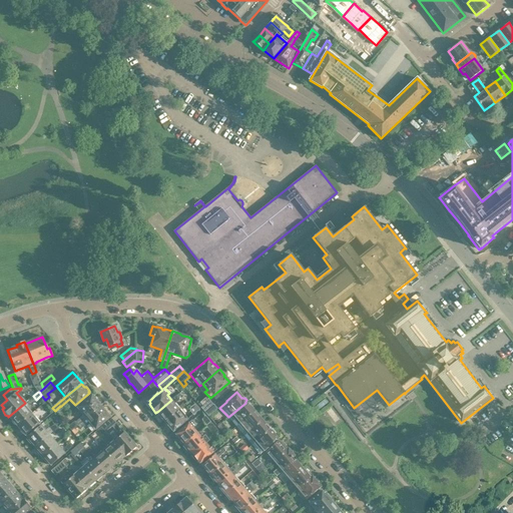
[(179,393),(171,400),(157,412),(160,416),(160,418),(162,421),(164,421),(165,422),(178,410),(174,405),(182,397),(179,393)]
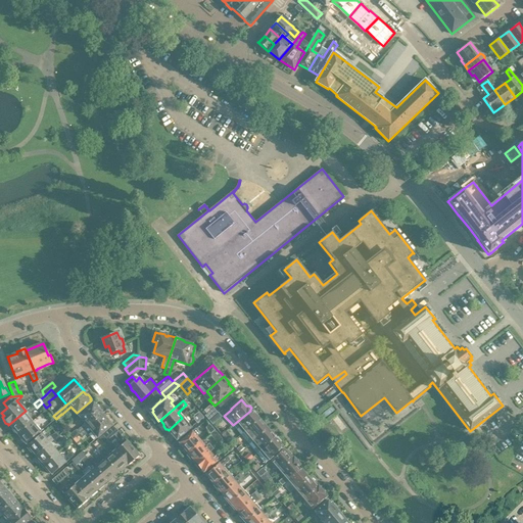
[(80,415),(86,422),(83,426),(77,431),(80,434),(103,414),(96,406),(94,402),(80,415)]
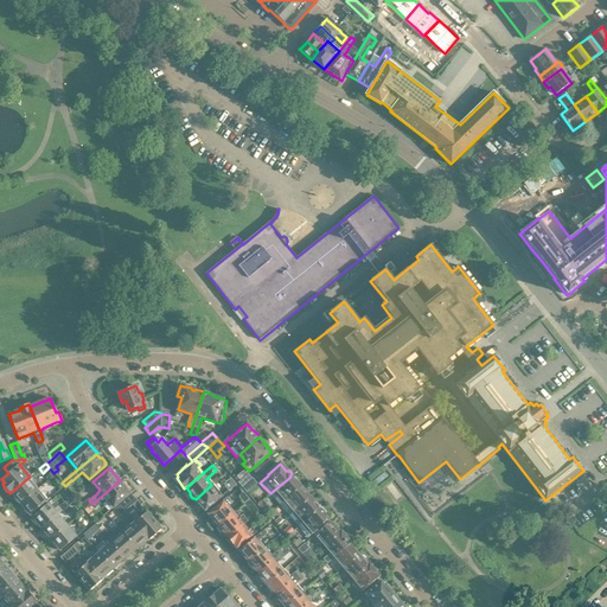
[(243,487),(253,479),(246,470),(237,477),(241,480),(238,483),(243,487)]
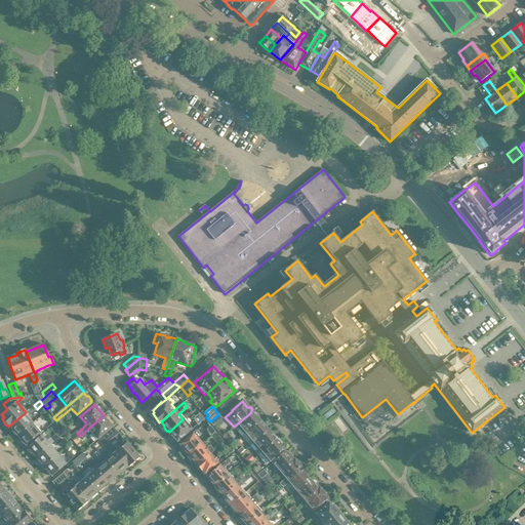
[(29,416),(26,412),(8,427),(9,427),(12,430),(13,432),(14,434),(16,435),(17,436),(32,423),(27,418),(29,416)]
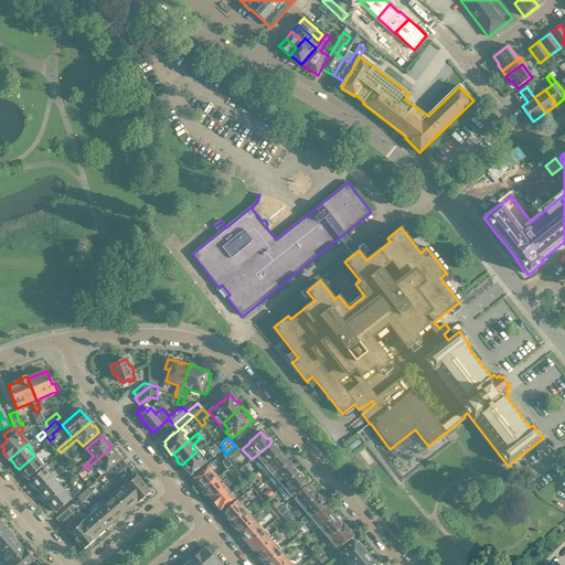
[(270,444),(252,459),(260,470),(279,454),(280,450),(278,448),(275,448),(270,444)]
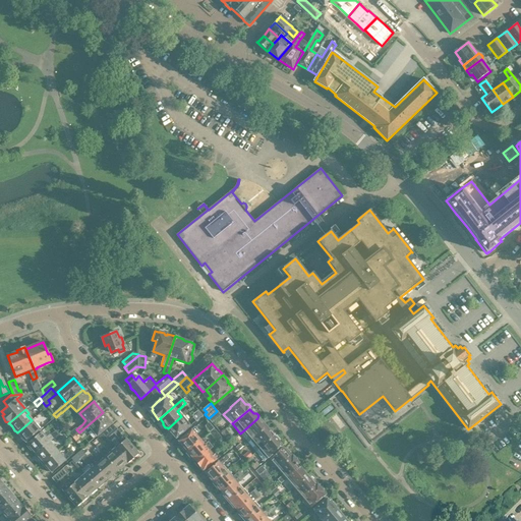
[(217,410),(217,411),(209,418),(212,423),(221,415),(217,410)]
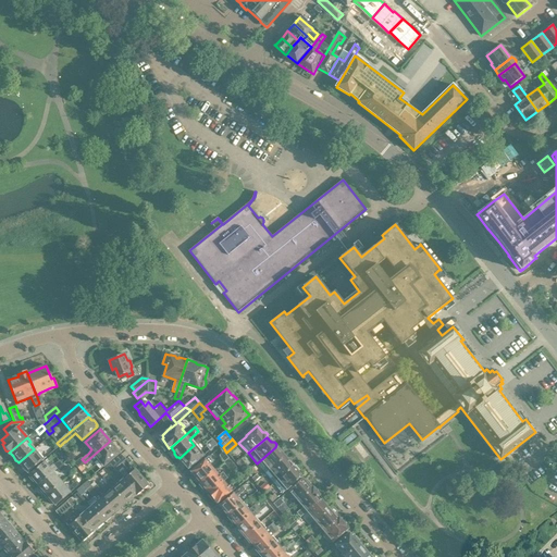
[(120,453),(110,441),(85,462),(88,466),(94,460),(98,458),(104,466),(120,453)]
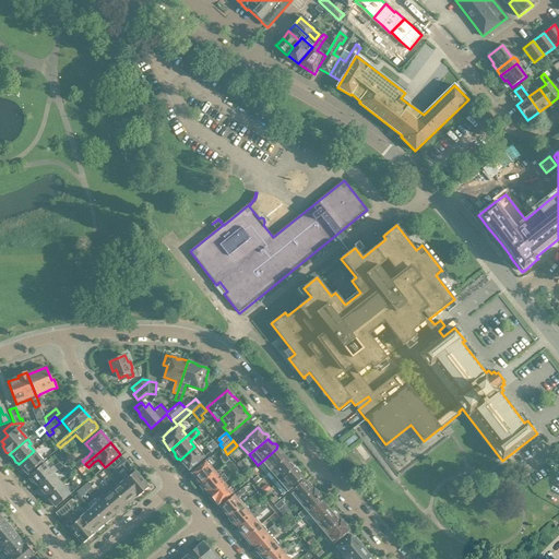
[(194,447),(180,460),(180,462),(182,465),(185,465),(189,471),(197,464),(204,458),(194,447)]
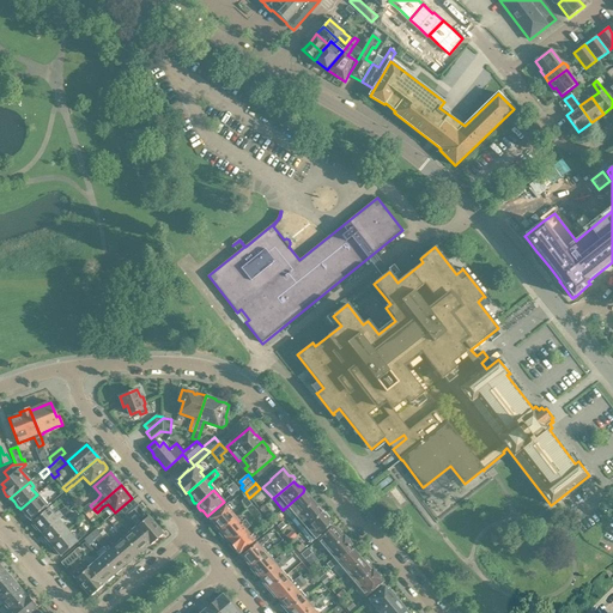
[(304,493),(303,492),(283,510),(292,521),(313,503),(309,498),(310,496),(308,493),(304,493)]
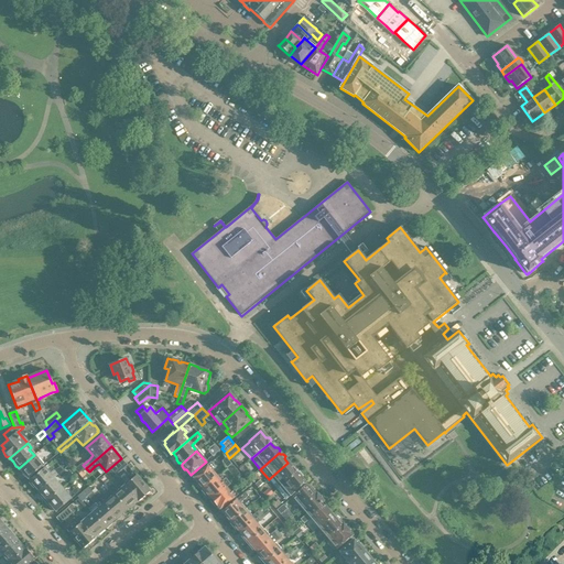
[(34,455),(19,468),(23,473),(23,475),(25,477),(28,477),(29,479),(43,466),(38,458),(34,455)]
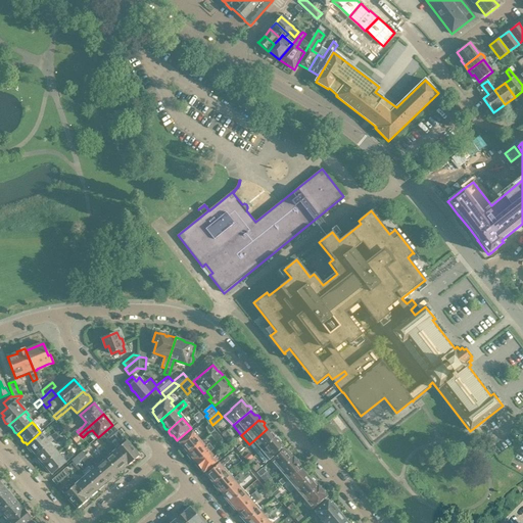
[(211,433),(215,430),(209,424),(206,426),(206,429),(210,434),(211,433)]
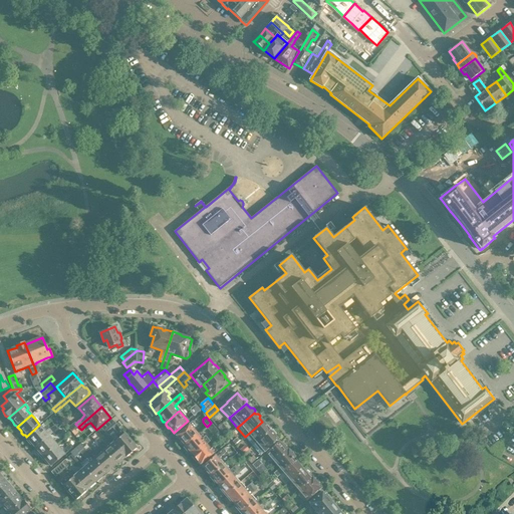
[(112,419),(101,428),(105,433),(116,424),(112,419)]
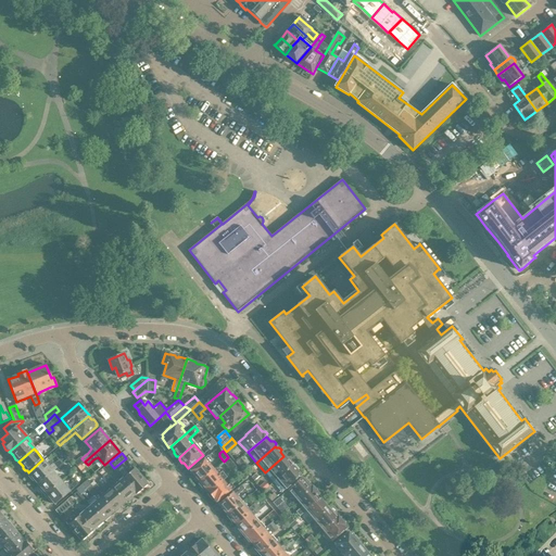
[(207,456),(190,471),(194,475),(192,477),(198,483),(214,469),(210,464),(212,462),(207,456)]
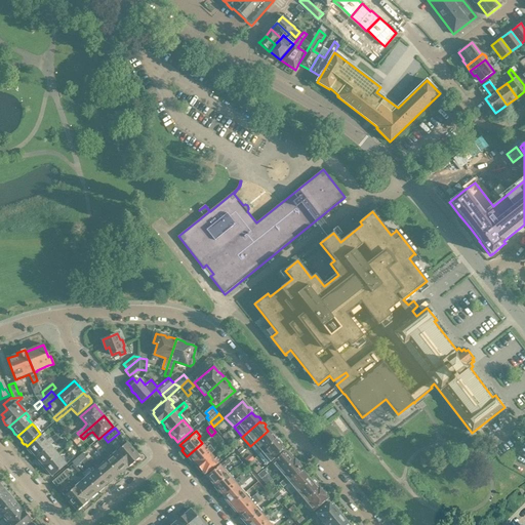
[(269,432),(268,431),(250,446),(258,455),(276,440),(273,436),(274,434),(271,432),(269,432)]
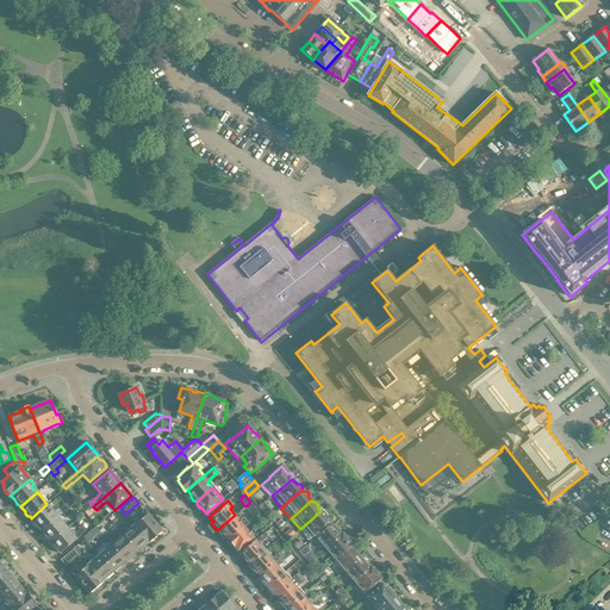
[(259,508),(263,512),(268,508),(265,503),(259,508)]
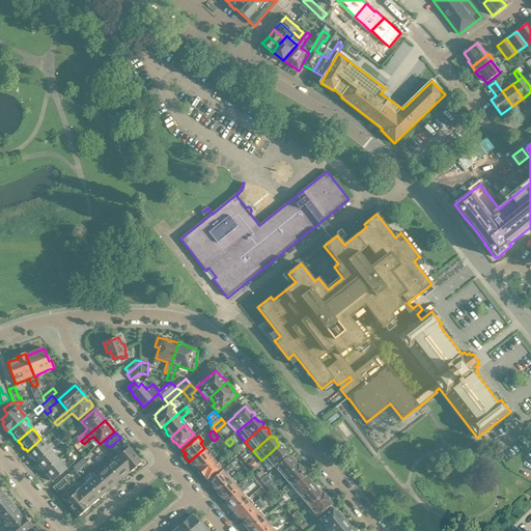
[(28,452),(29,453),(28,454),(32,459),(33,458),(36,462),(50,450),(54,447),(59,443),(62,441),(60,439),(57,441),(56,439),(48,447),(42,440),(28,452)]
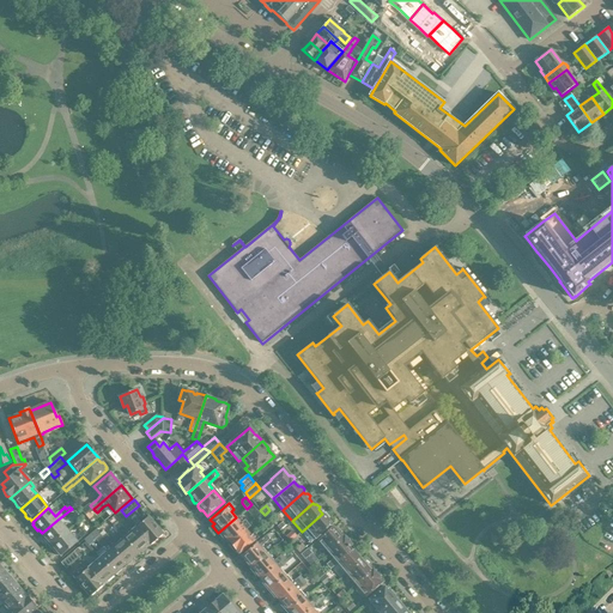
[(144,521),(135,528),(150,544),(151,545),(163,534),(145,513),(140,517),(144,521)]
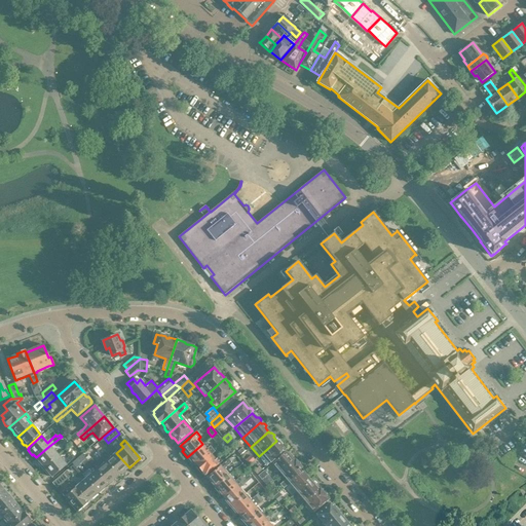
[(277,442),(276,441),(259,456),(267,466),(285,451),(282,447),(282,445),(279,442),(277,442)]
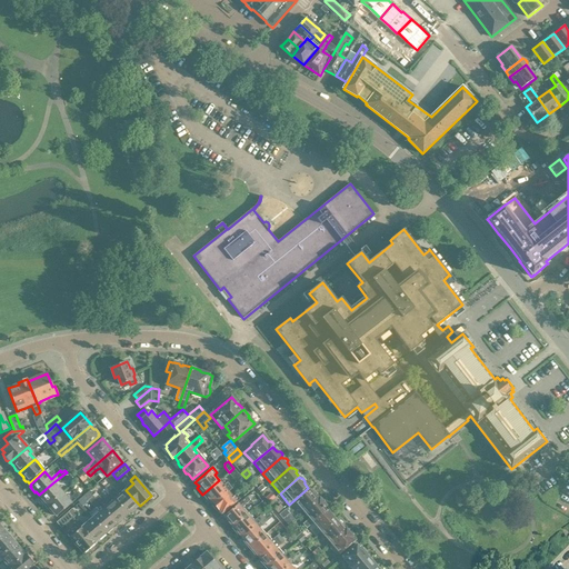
[(219,480),(202,495),(208,501),(210,499),(213,503),(231,488),(227,483),(225,487),(219,480)]
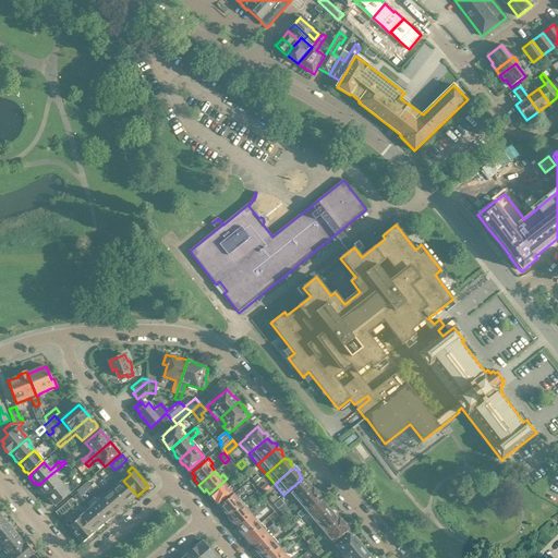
[(52,473),(38,485),(39,485),(38,486),(41,490),(39,492),(45,497),(61,484),(52,473)]
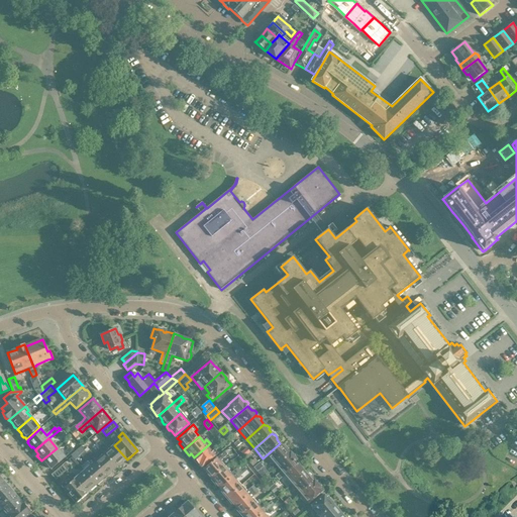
[(222,443),(226,447),(231,443),(227,439),(222,443)]
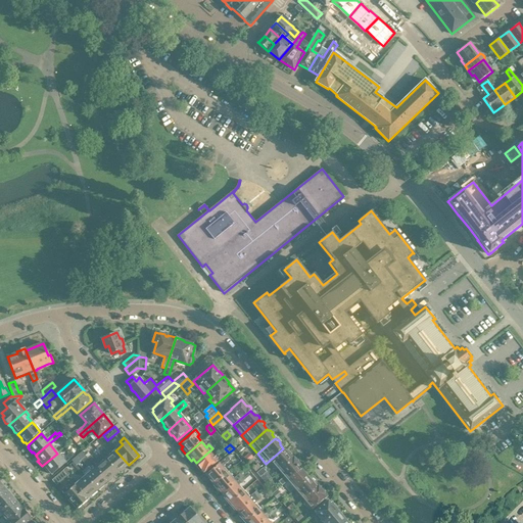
[(212,448),(196,463),(194,464),(199,470),(201,469),(204,473),(221,459),(218,455),(215,457),(210,452),(212,449),(212,448)]
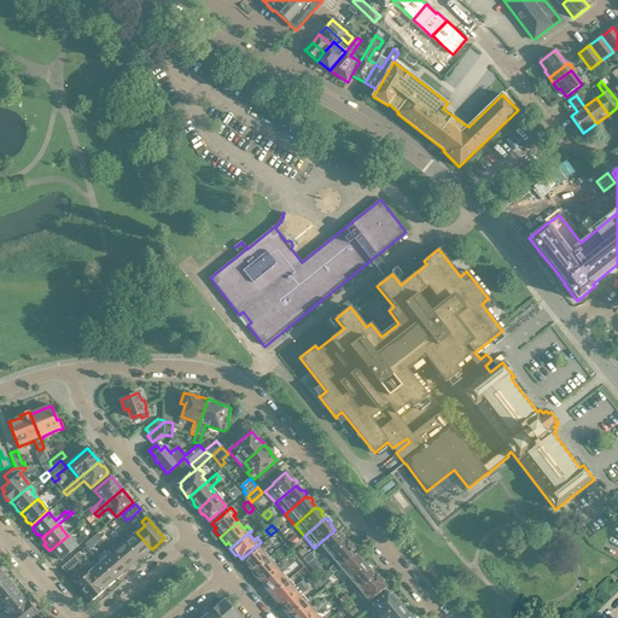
[(136,532),(133,536),(128,531),(121,537),(126,542),(139,559),(151,548),(136,532)]
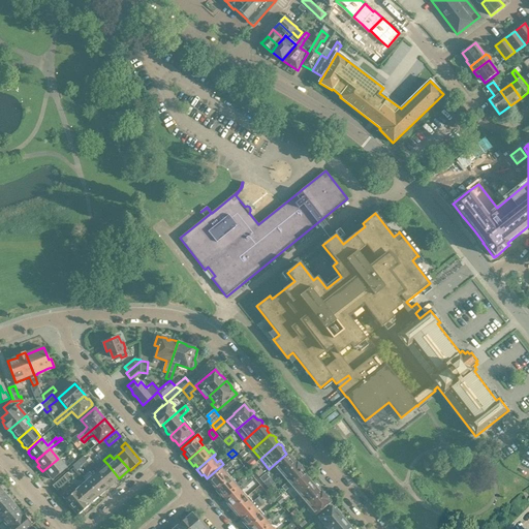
[(290,459),(287,455),(275,466),(283,476),(298,464),(292,457),(290,459)]
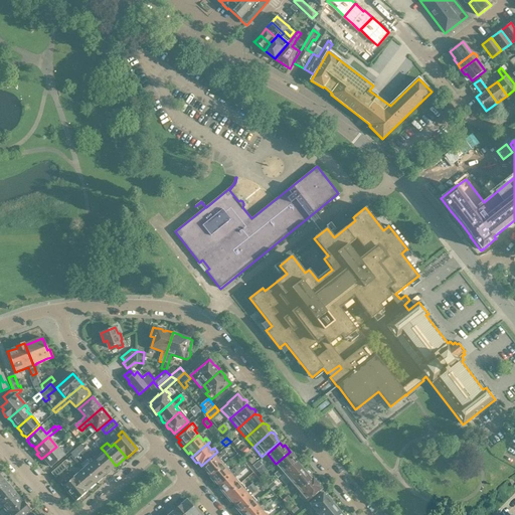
[(92,450),(91,450),(88,446),(84,449),(86,450),(106,474),(116,466),(105,452),(98,458),(92,450)]
